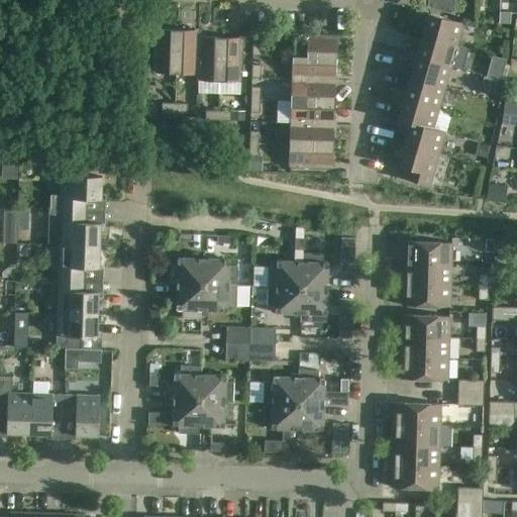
[(421,35),(455,44),(461,23),(416,10),(414,18),(425,21),(421,35)]
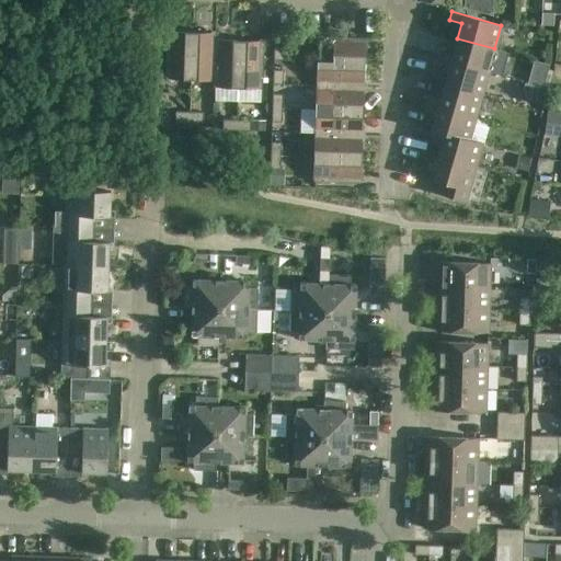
[(165,80),(190,80),(191,33),(167,32),(165,80)]
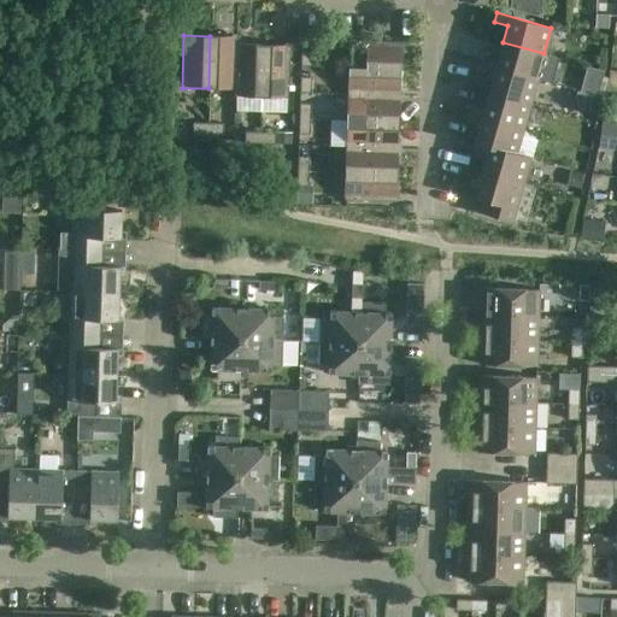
[(210,36),(209,88),(235,89),(236,43),(238,43),(238,36),(210,36)]
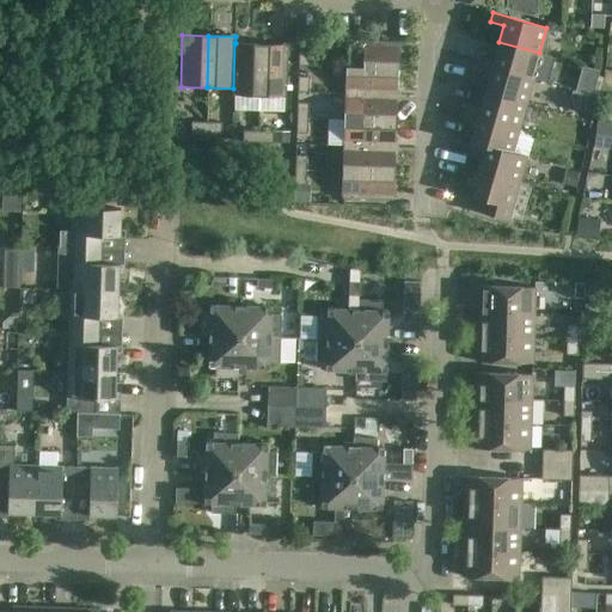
[(346,67),(397,68),(398,42),(347,41),(346,67)]
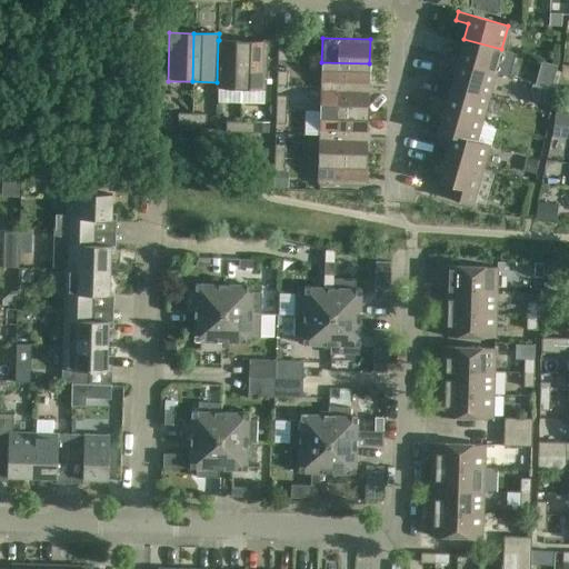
[(447,50),(445,58),(495,72),(508,77),(515,53),(501,49),(463,39),(459,55),(447,50)]
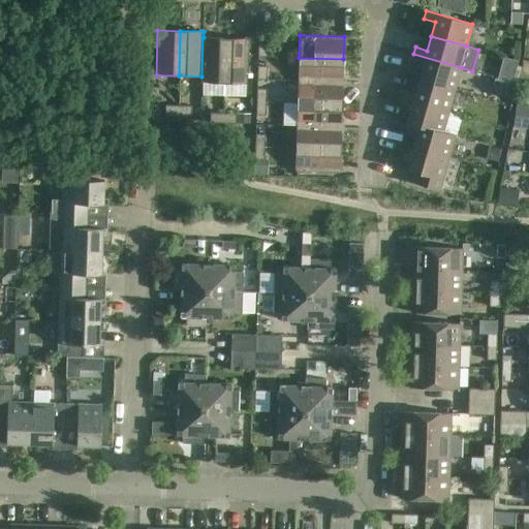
[(225,37),(204,37),(203,37),(201,76),(200,83),(224,83),(225,37)]
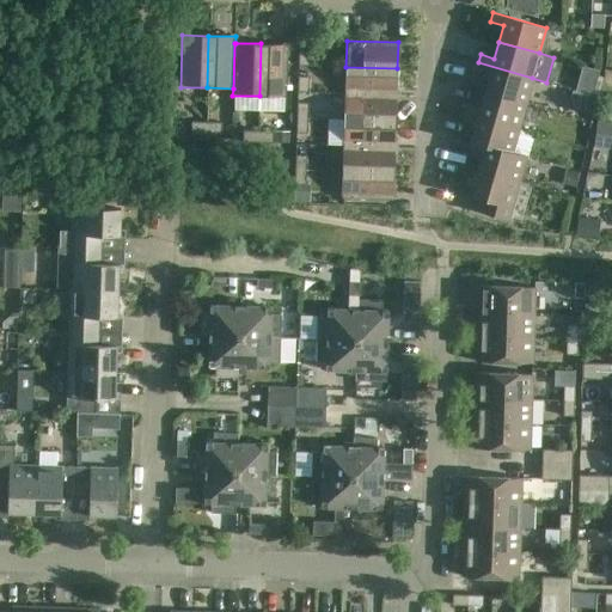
[(261,43),(259,96),(286,97),(287,44),(261,43)]
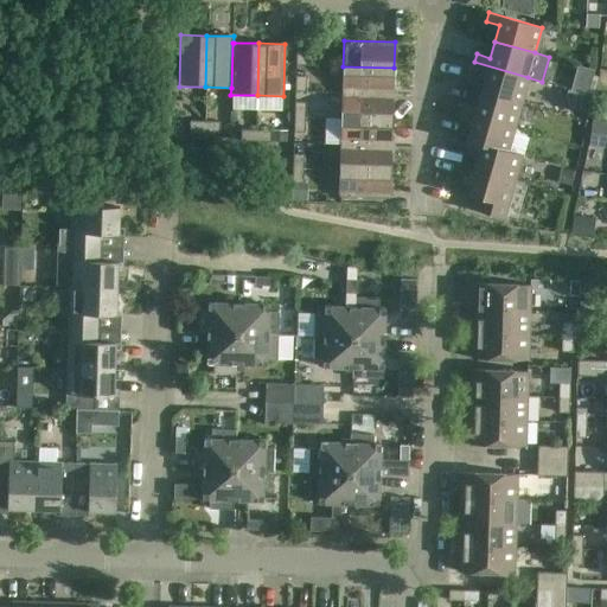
[(306,50),(296,50),(295,65),(306,65),(306,50)]
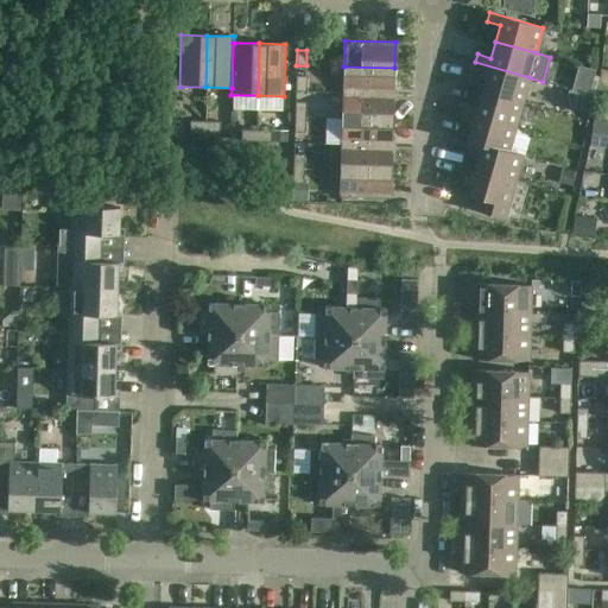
[(521,102),(529,77),(475,62),(473,71),(486,75),(482,90),(521,102)]
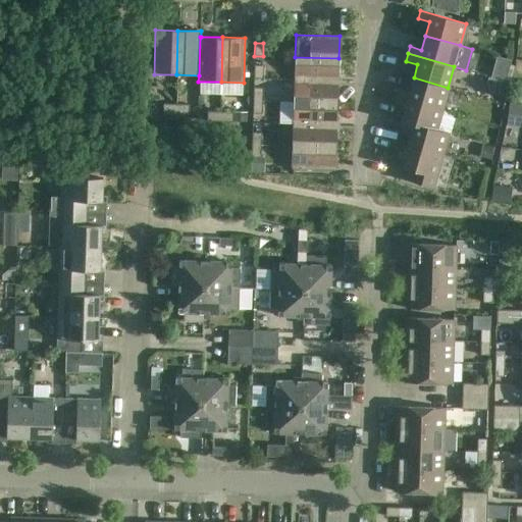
[(337,81),(338,58),(295,57),(295,80),(337,81)]
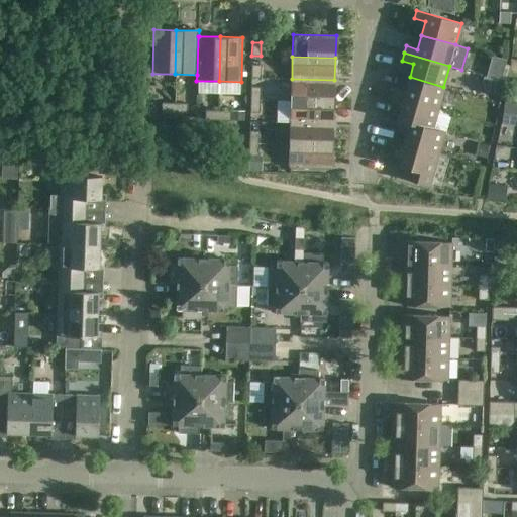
[(261,65),(251,65),(251,78),(260,78),(261,65)]
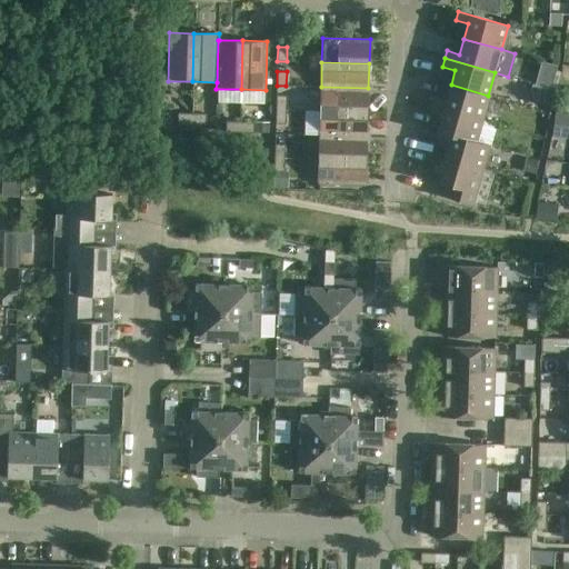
[(431,105),(481,119),(488,96),(451,85),(447,100),(433,97),(431,105)]
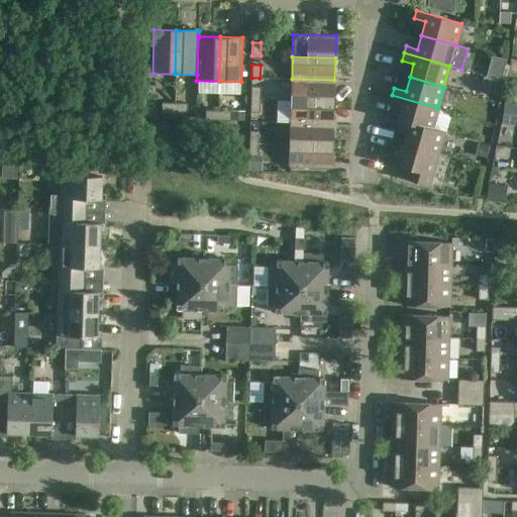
[(334,102),(334,80),(292,79),(291,100),(334,102)]
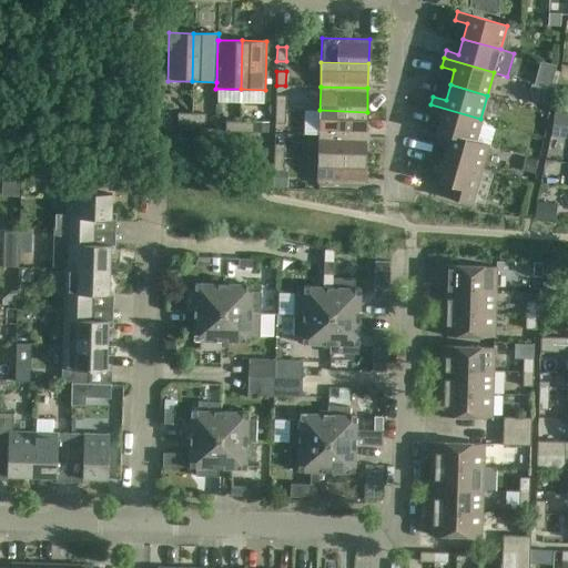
[(275,109),(285,110),(285,95),(276,95),(275,109)]
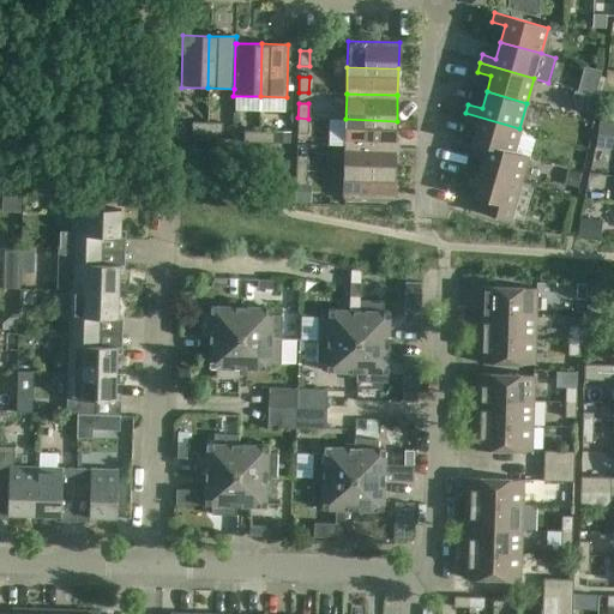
[(465,113),(463,121),(477,125),(474,142),(487,145),(513,152),(513,151),(519,128),(465,113)]
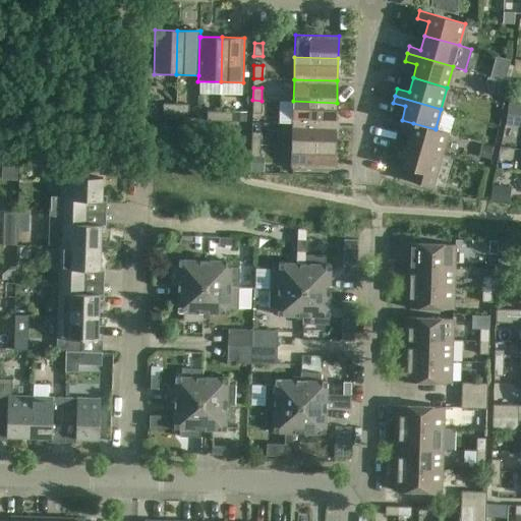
[(262,101),(252,100),(252,113),(261,113),(262,101)]
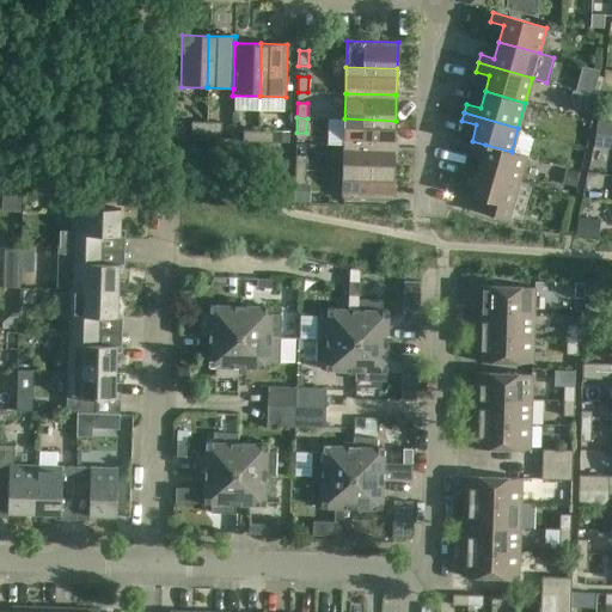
[(395,146),(396,121),(344,118),(343,145),(395,146)]
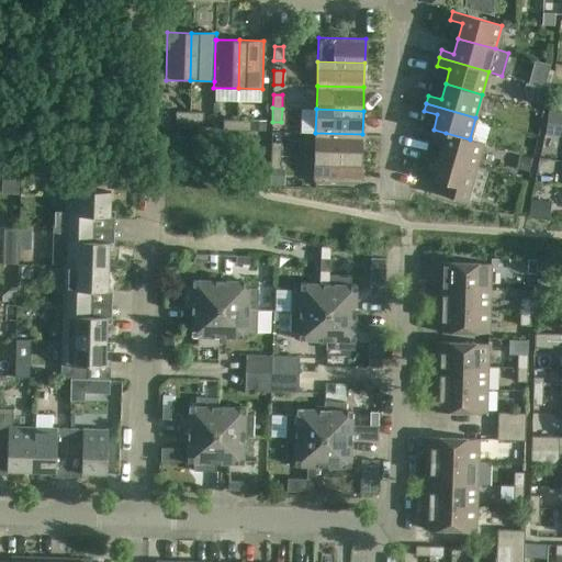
[(190,122),(190,112),(176,112),(176,122),(190,122)]
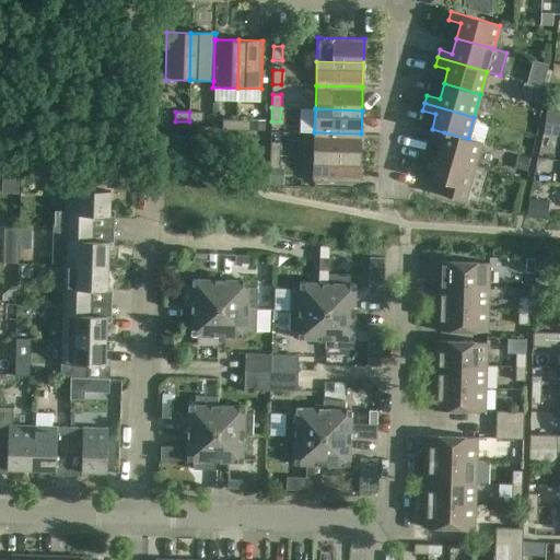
[(189,112),(189,121),(201,123),(201,113),(189,112)]
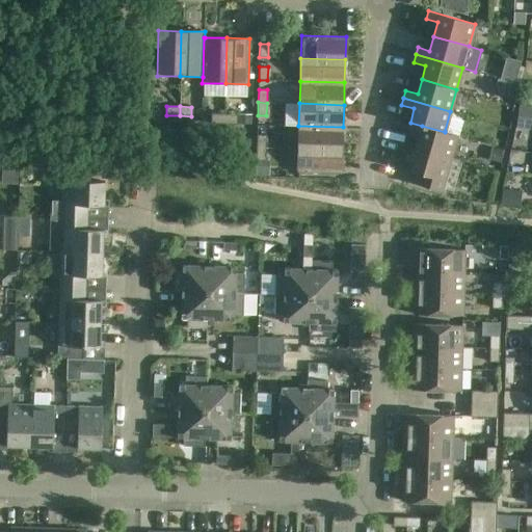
[(211,123),(224,124),(224,114),(211,113),(211,123)]
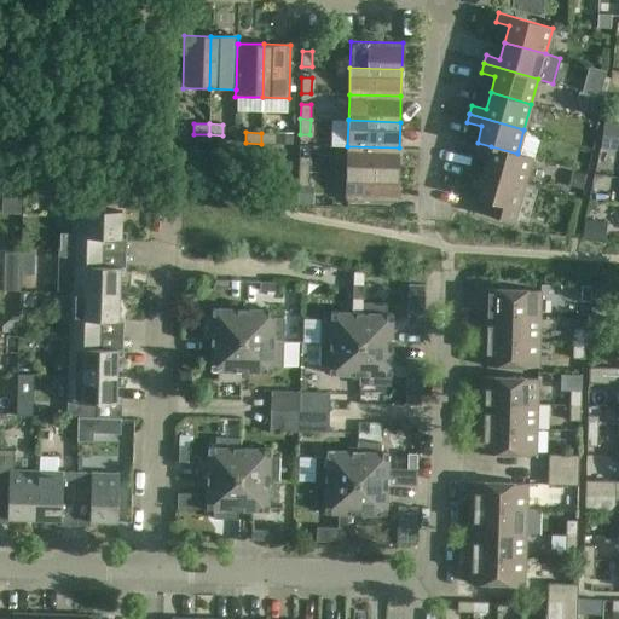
[(261,133),(261,144),(276,144),(276,133),(261,133)]
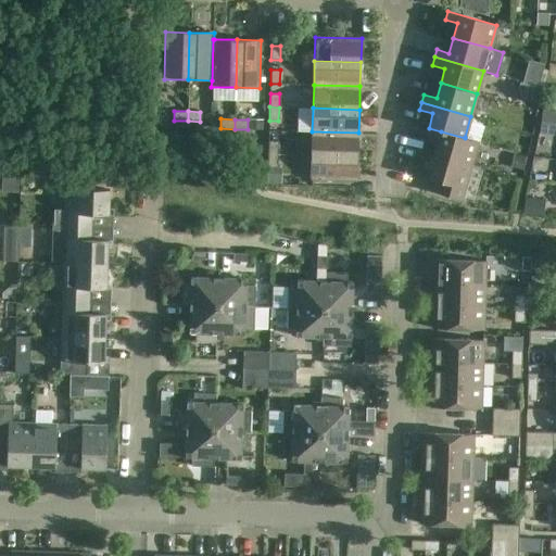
[(429,128),(427,135),(439,138),(434,154),(471,165),(478,141),(465,137),(465,138),(441,131),(429,128)]
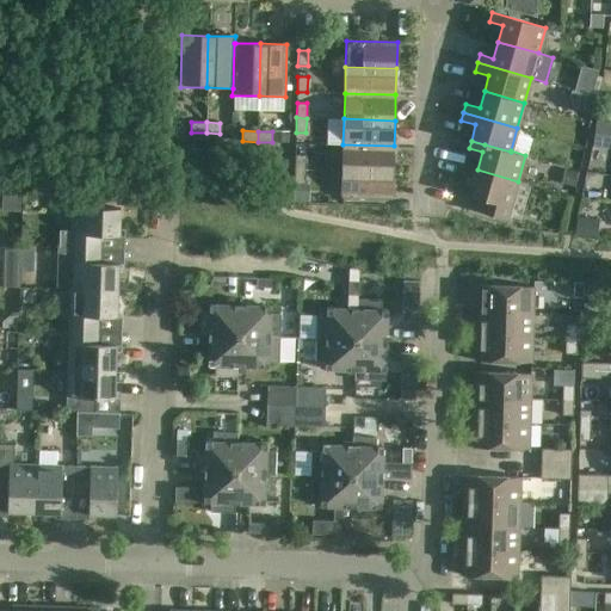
[(343,171),(393,172),(394,146),(343,144),(343,171)]
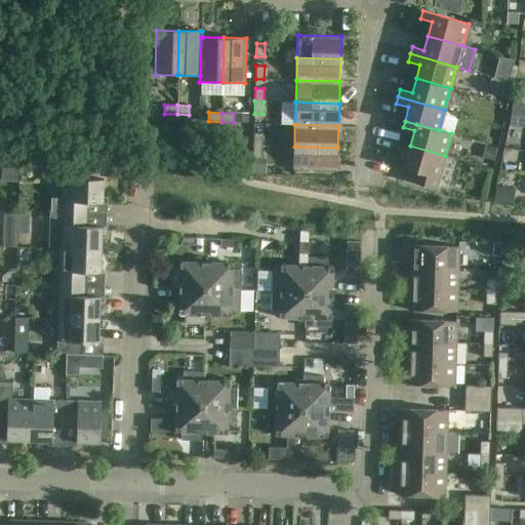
[(253,132),(253,146),(261,146),(263,133),(253,132)]
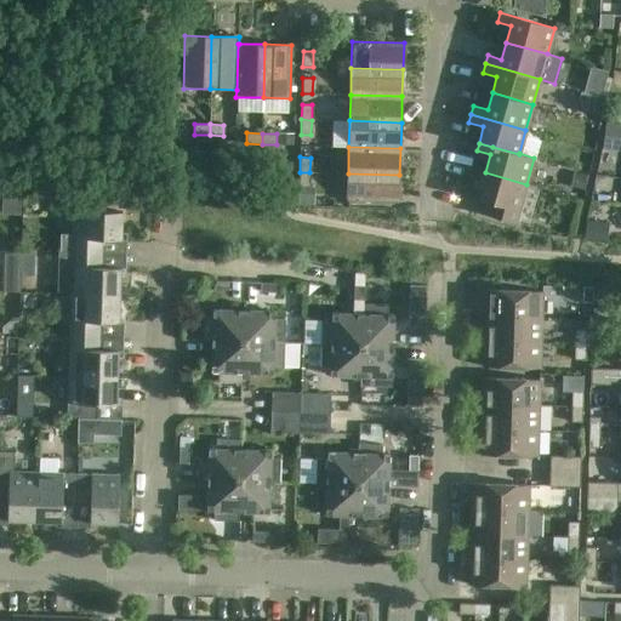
[(309,188),(309,172),(300,172),(298,187),(309,188)]
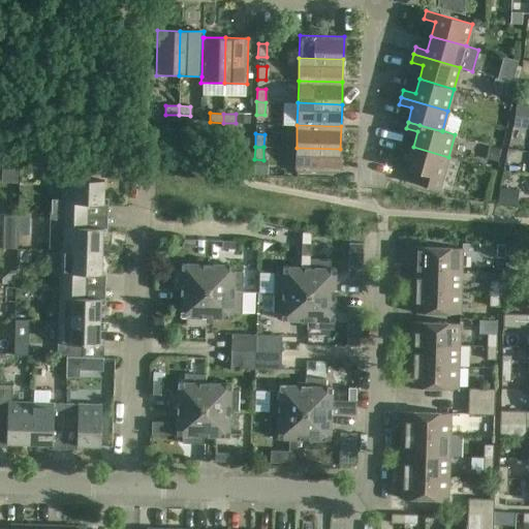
[(439,190),(448,157),(413,147),(407,168),(414,172),(411,182),(439,190)]
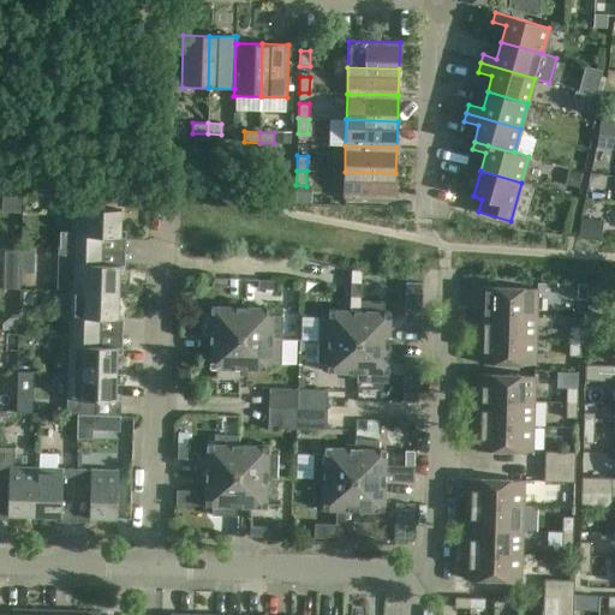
[(395,173),(345,172),(344,198),(395,201),(395,173)]
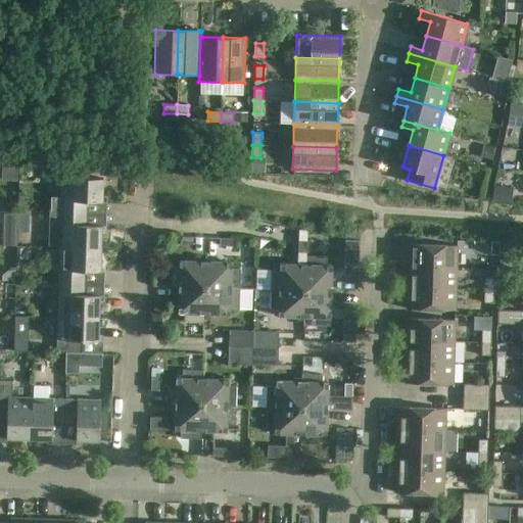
[(100,152),(75,151),(74,165),(99,167),(100,152)]
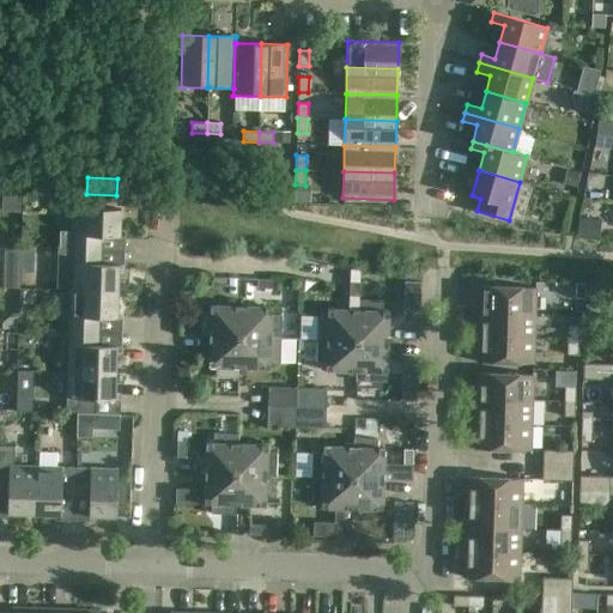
[(71,249),(71,250),(99,250),(101,236),(120,236),(120,210),(72,207),(71,232),(60,231),(60,249),(71,249)]
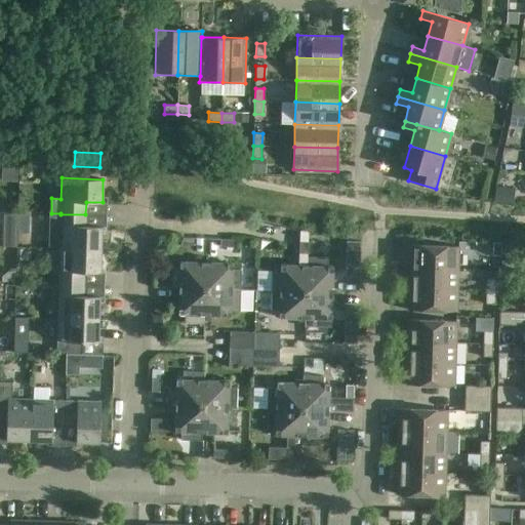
[(49,212),(48,249),(59,249),(101,250),(102,227),(85,227),(85,214),(61,214),(61,213),(51,213),(49,212)]
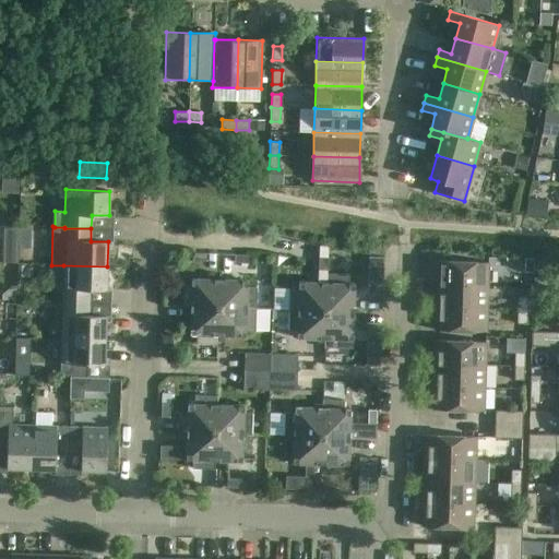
[(319,257),(318,271),(326,272),(328,257),(328,247),(319,247),(319,257)]
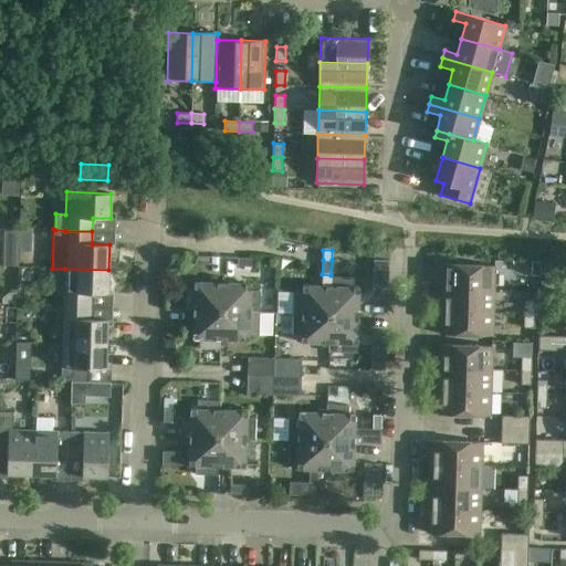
[(209,257),(195,255),(195,265),(209,265),(209,257)]
